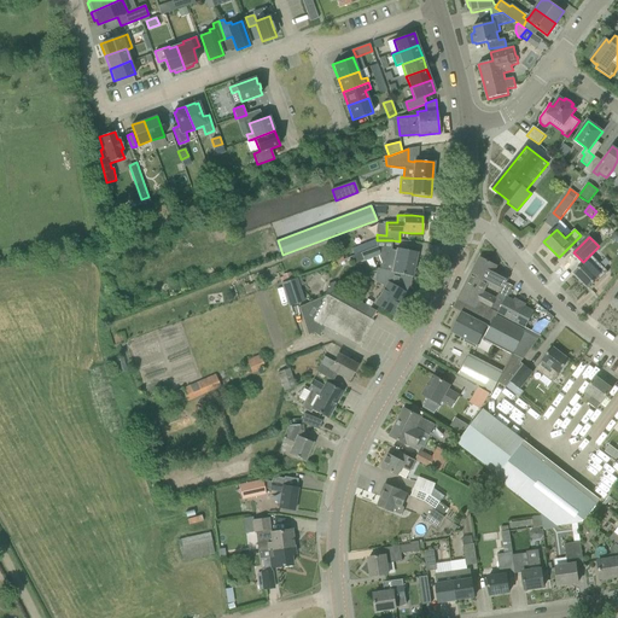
[(372,240),(359,246),(360,250),(361,252),(361,254),(375,249),(377,249),(375,240),(375,239),(374,240),(372,240)]
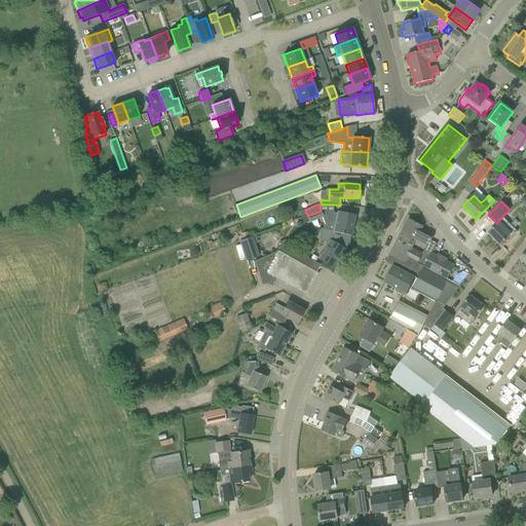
[(321,228),(321,229),(326,230),(326,229),(333,231),(333,232),(341,233),(349,235),(351,235),(355,215),(337,211),(336,213),(333,213),(333,212),(324,216),(324,217),(327,224),(325,225),(324,225),(323,228),(321,228)]
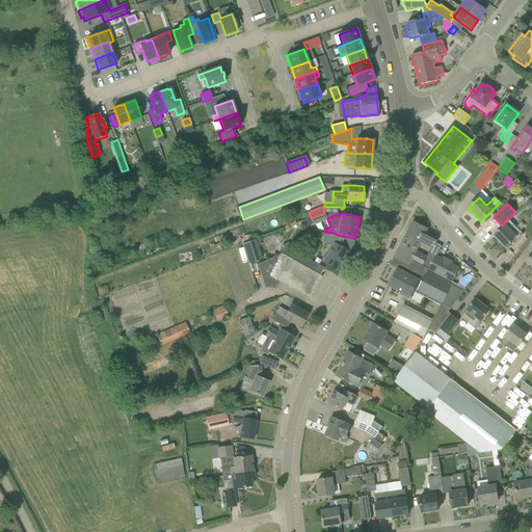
[(311,217),(302,220),(304,228),(313,224),(325,220),(323,214),(311,218),(311,217)]
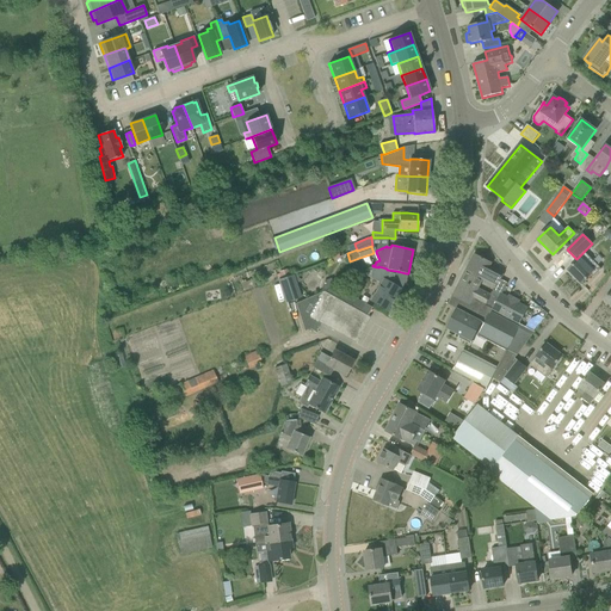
[(576,263),(568,270),(581,284),(590,276),(591,275),(593,277),(600,269),(584,252),(576,259),(578,260),(576,263)]
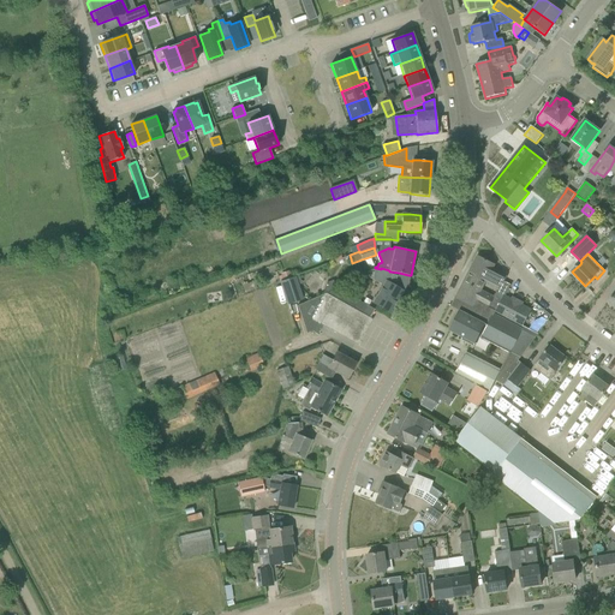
[(477,256),(470,270),(481,275),(478,280),(485,284),(485,282),(499,288),(499,290),(495,294),(501,298),(503,299),(505,297),(511,285),(503,281),(506,276),(493,269),(495,264),(477,256)]
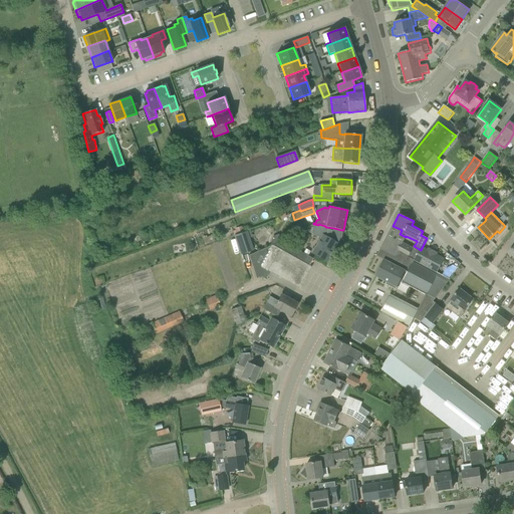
[(313,224),(311,234),(320,238),(311,253),(316,256),(325,261),(332,249),(334,248),(336,246),(335,244),(335,243),(340,235),(341,230),(333,228),(325,227),(325,226),(318,224),(318,225),(313,224)]
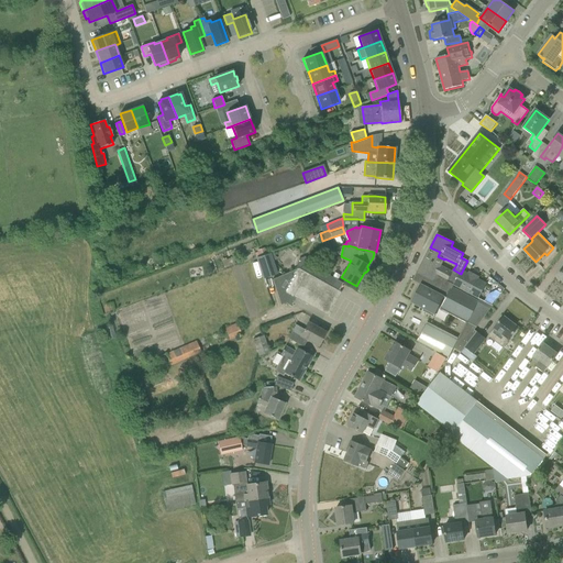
[(467,323),(468,321),(477,327),(492,306),(478,299),(478,301),(452,287),(453,285),(454,286),(461,274),(453,269),(452,272),(441,266),(444,260),(438,256),(440,252),(430,247),(417,273),(424,277),(421,284),(444,296),(444,297),(446,298),(440,310),(467,323)]
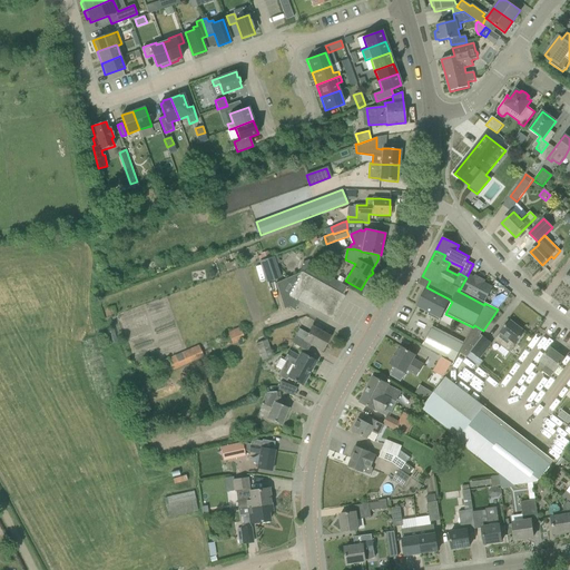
[(258,262),(266,283),(281,278),(274,256),(258,262)]
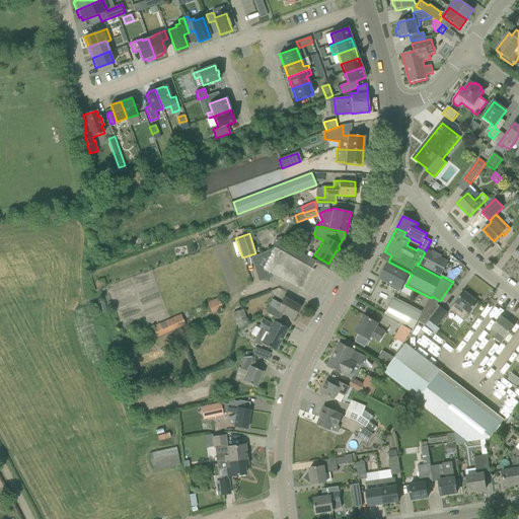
[(275,239),(274,243),(275,246),(283,242),(281,236),(275,239)]
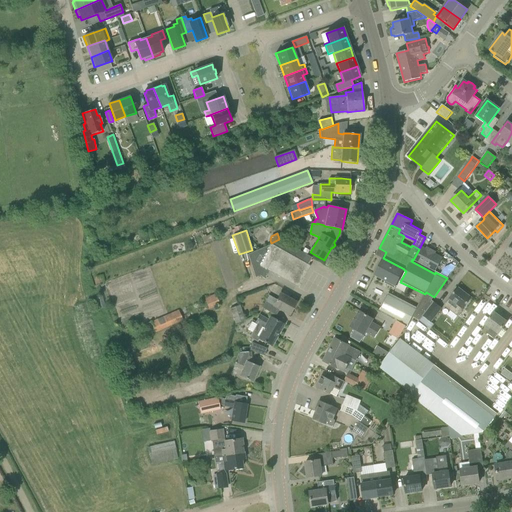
[(269,271),(296,286),(298,282),(297,282),(307,264),(308,265),(312,258),(280,240),(248,254),(255,278),(260,276),(265,279),(269,271)]
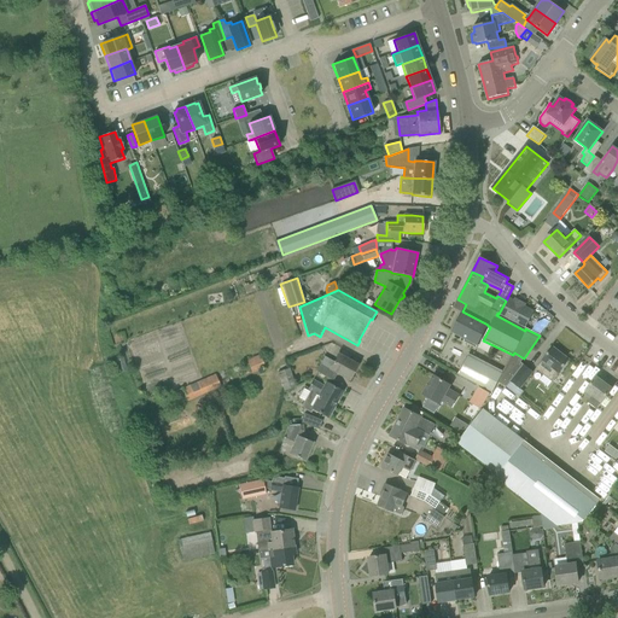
[(499,314),(525,327),(534,312),(524,307),(524,305),(523,303),(522,302),(519,301),(518,301),(516,301),(514,302),(507,298),(499,314)]
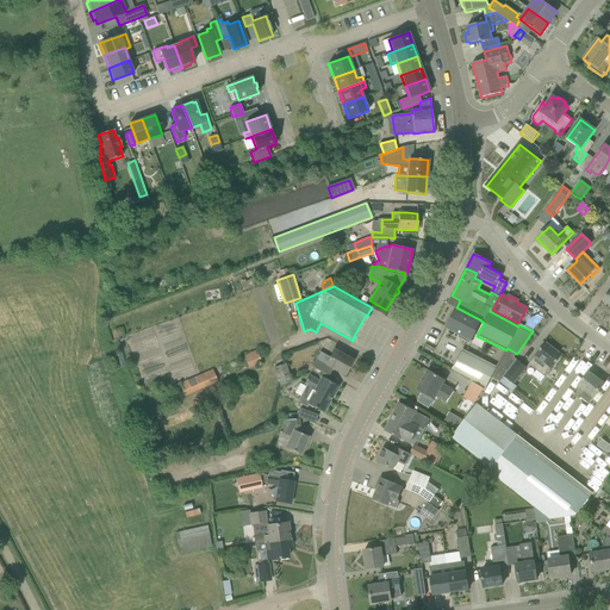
[(481,321),(456,307),(446,328),(459,335),(458,337),(470,344),(481,322),(481,321)]
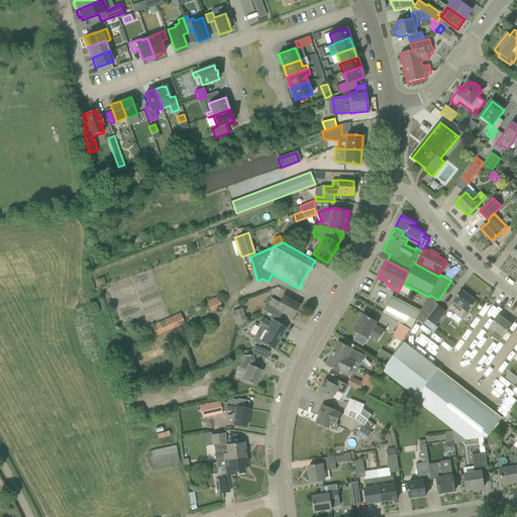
[(448,308),(461,319),(476,301),(462,290),(448,308)]
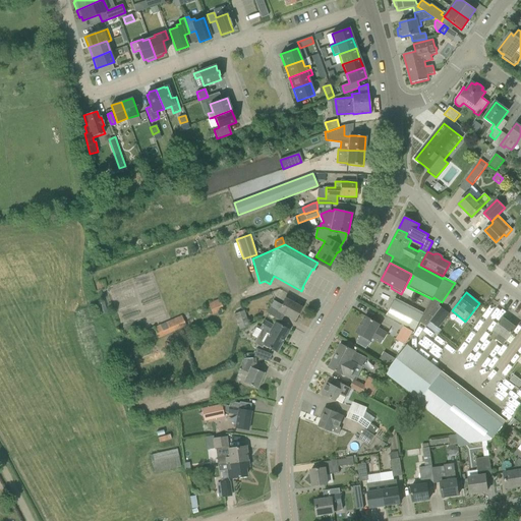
[(431,300),(429,304),(436,307),(437,307),(439,305),(441,302),(432,298),(432,299),(431,300)]
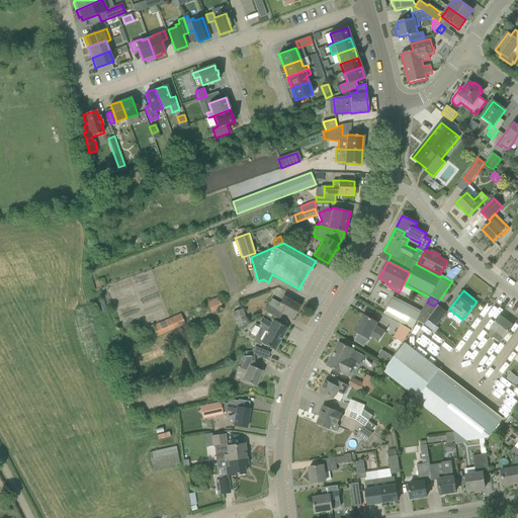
[(218,297),(206,303),(211,313),(222,309),(218,297)]
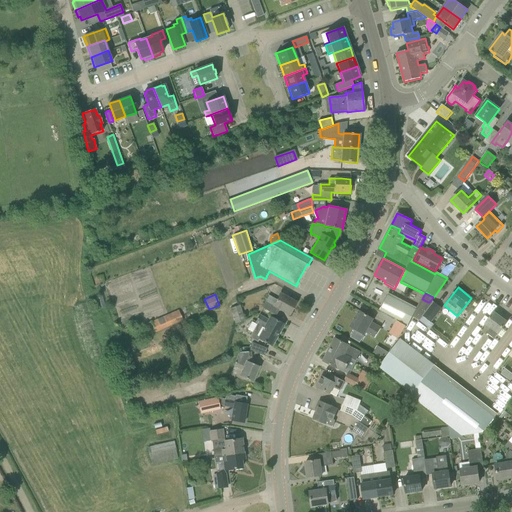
[(276,308),(289,315),(296,302),(280,294),(277,300),(268,296),(262,308),(273,314),(276,308)]
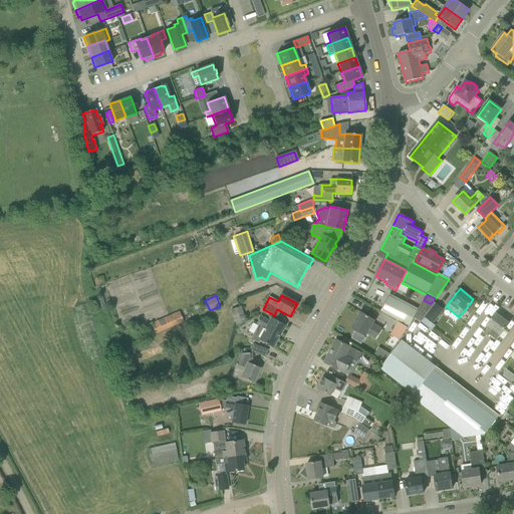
[(390,295),(380,311),(391,316),(403,322),(409,326),(414,317),(418,310),(411,306),(396,298),(390,295)]
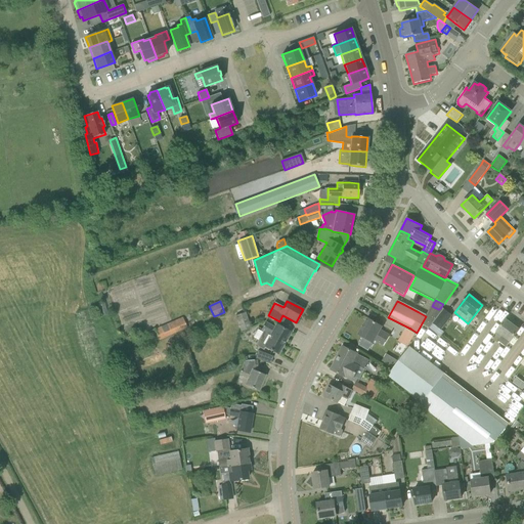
[(428,329),(440,338),(444,333),(440,330),(452,315),(444,308),(444,309),(429,328),(428,329)]
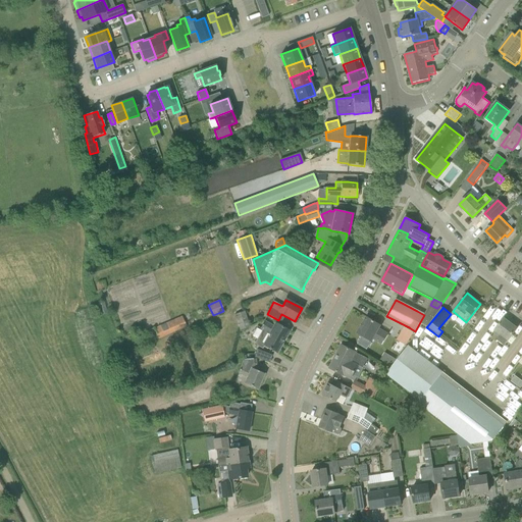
[(233,315),(240,330),(250,326),(245,311),(233,315)]
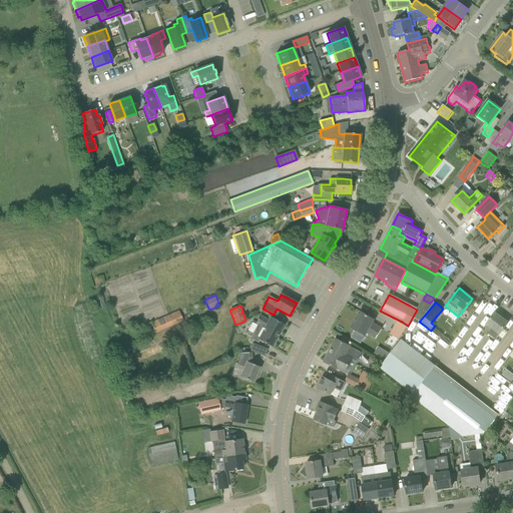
[(178,311),(143,326),(147,336),(155,333),(155,334),(182,323),(178,311)]
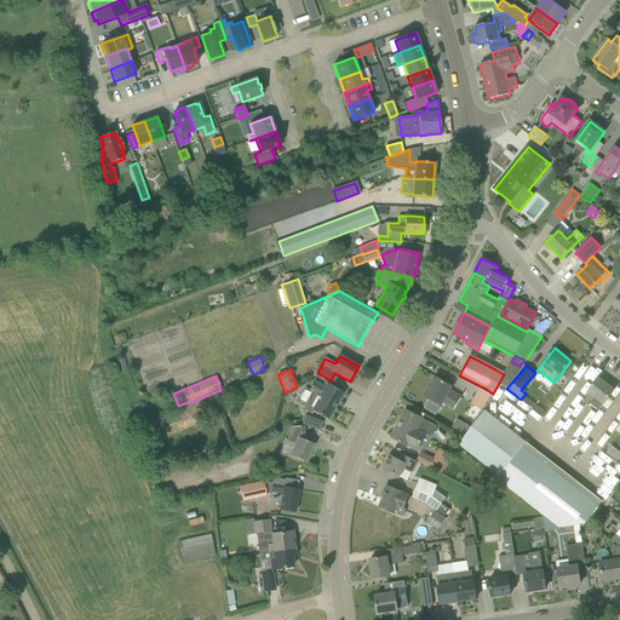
[(430,399),(424,408),(436,415),(441,406),(443,402),(453,408),(460,397),(449,391),(452,388),(435,377),(424,396),(430,399)]
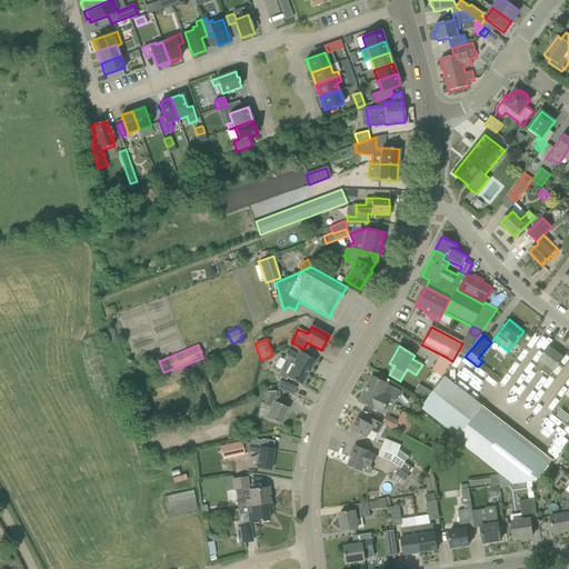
[(541,371),(549,377),(553,371),(563,358),(549,347),(539,360),(539,361),(535,368),(540,372),(541,371)]
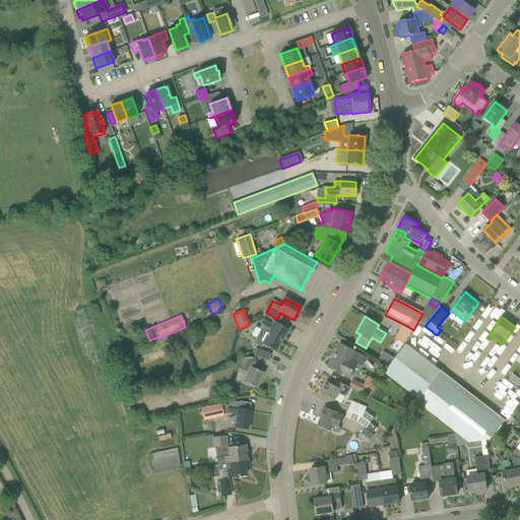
[(263,344),(275,351),(283,337),(285,336),(287,333),(286,331),(287,329),(274,322),(272,325),(263,320),(259,328),(261,329),(255,341),(256,344),(262,347),(263,344)]
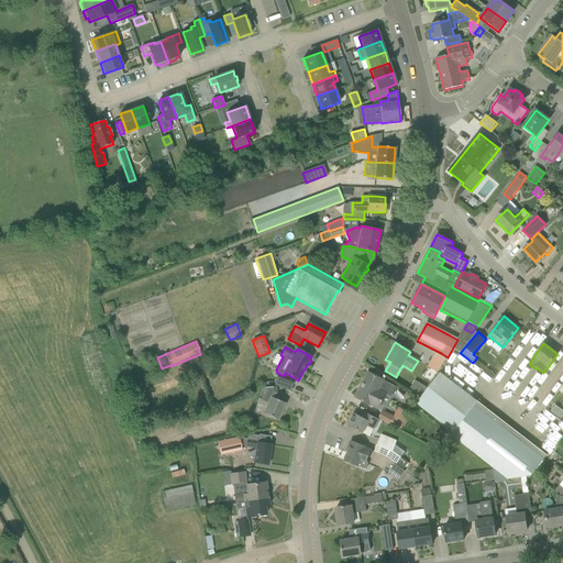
[(435,353),(428,367),(438,373),(446,359),(440,355),(435,353)]
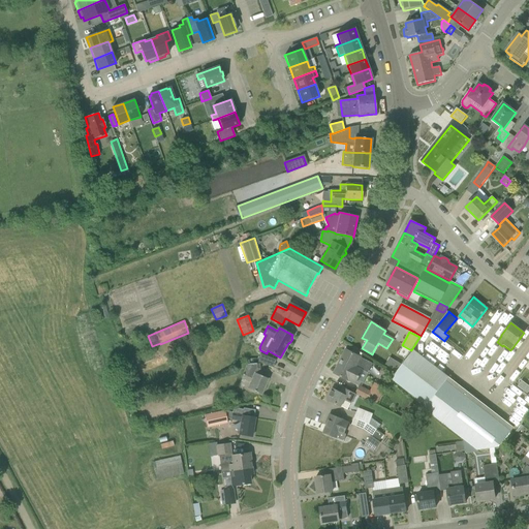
[(334,373),(355,384),(363,370),(368,373),(372,364),(368,362),(361,358),(363,353),(352,348),(351,352),(346,350),(334,373)]
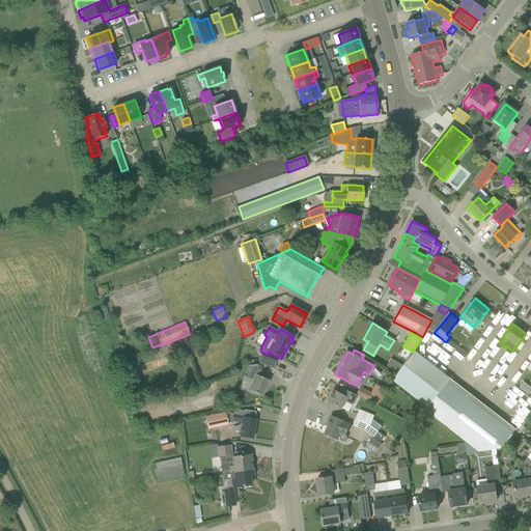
[(465,442),(479,452),(500,449),(512,434),(449,384),(452,381),(452,380),(452,379),(452,378),(451,376),(450,376),(449,378),(414,352),(392,382),(426,407),(423,410),(465,442)]
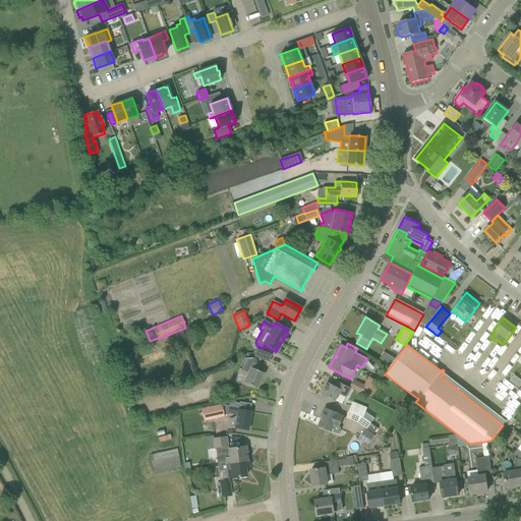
[(253,357),(269,362),(272,354),(256,349),(253,357)]
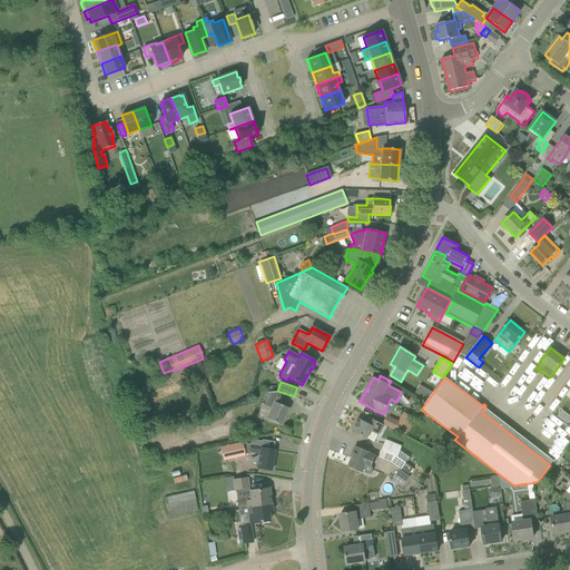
[(418,390),(414,394),(426,401),(430,396),(423,393),(418,390)]
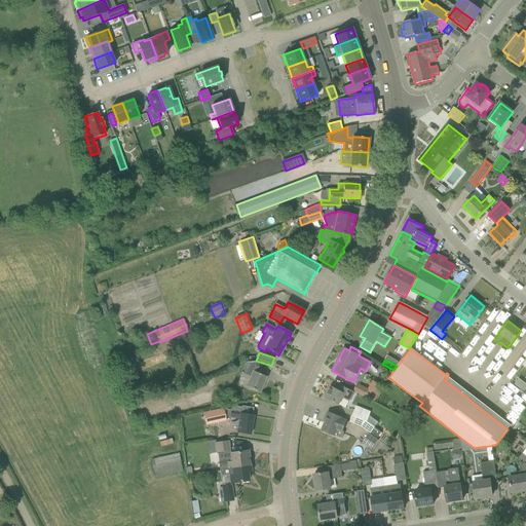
[(246,386),(260,392),(266,377),(255,372),(258,367),(259,362),(256,361),(246,363),(239,377),(248,380),(246,386)]
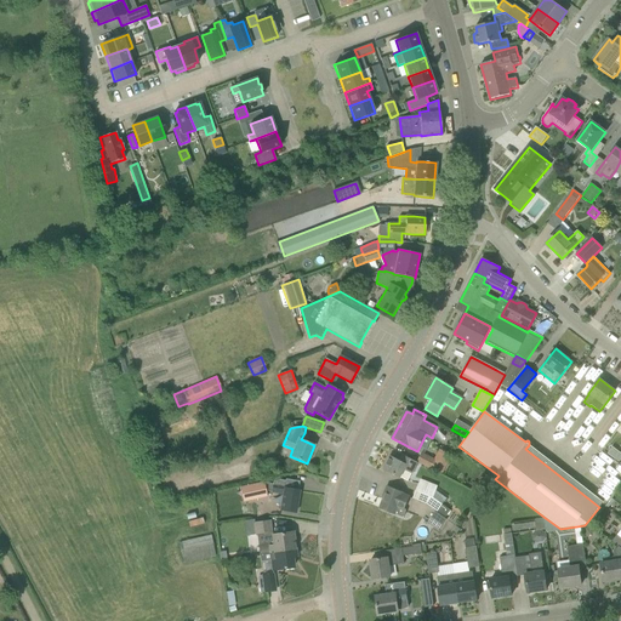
[(417,462),(440,474),(450,455),(439,449),(434,460),(421,454),(417,462)]
